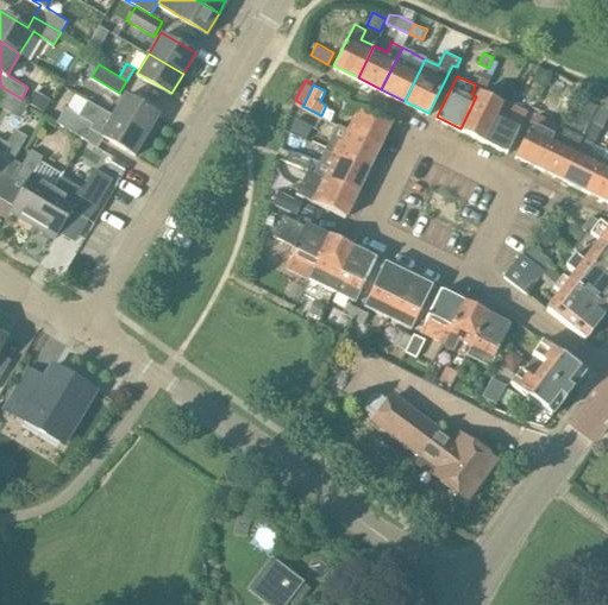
[(484,139),(502,102),(475,88),(471,94),(476,96),(461,128),(484,139)]
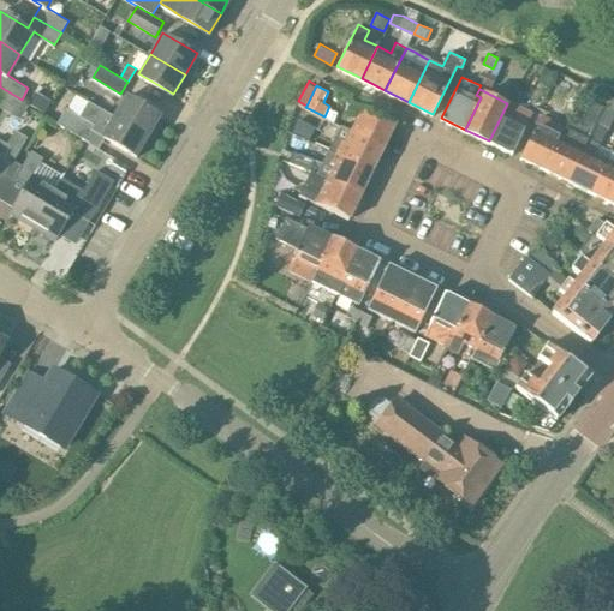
[(28,102),(43,111),(51,101),(34,91),(28,102)]
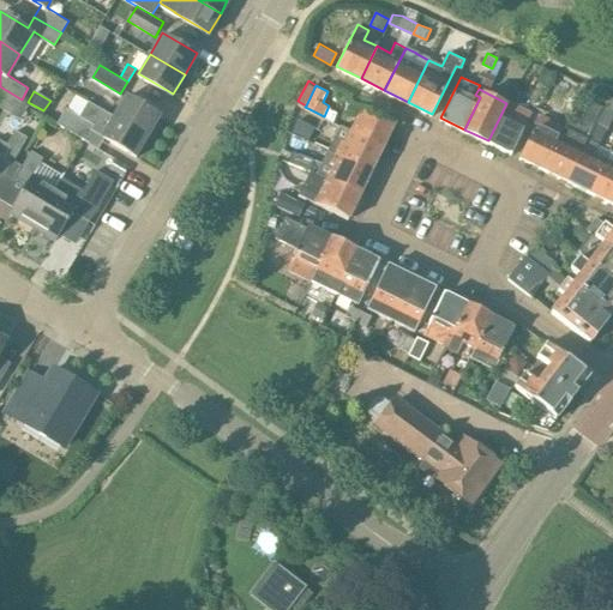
[(114,114),(148,134),(161,114),(126,94),(114,114)]
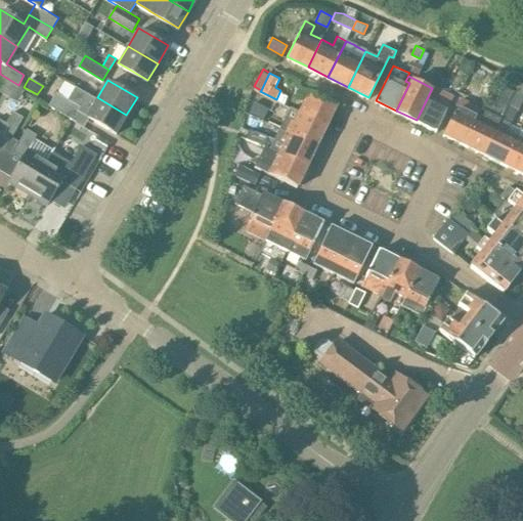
[(509,101),(510,101),(515,90),(504,85),(493,106),(484,102),(482,106),(481,106),(464,143),(478,150),(477,155),(482,157),(484,154),(509,101)]
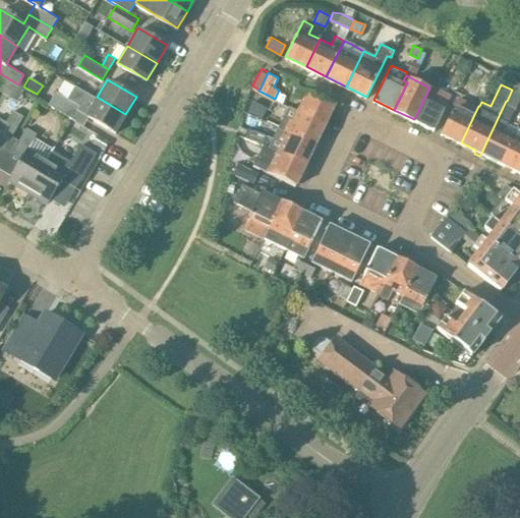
[(298,110),(326,123),(336,103),(299,85),(295,95),(303,99),(298,110)]
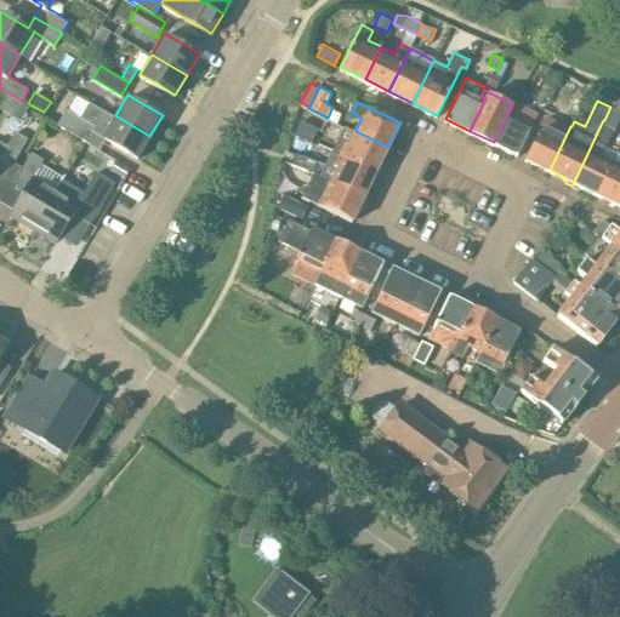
[(512,104),(494,142),(517,154),(538,113),(518,103),(517,106),(512,104)]
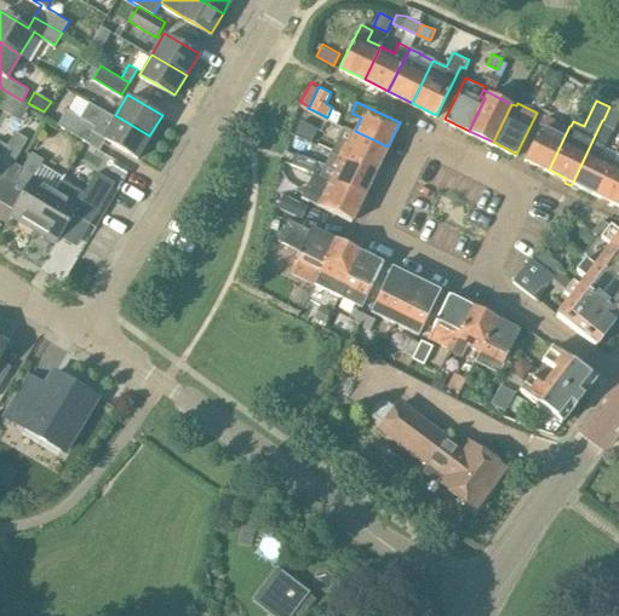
[(90,142),(96,131),(91,128),(93,124),(67,108),(64,113),(58,122),(90,142)]
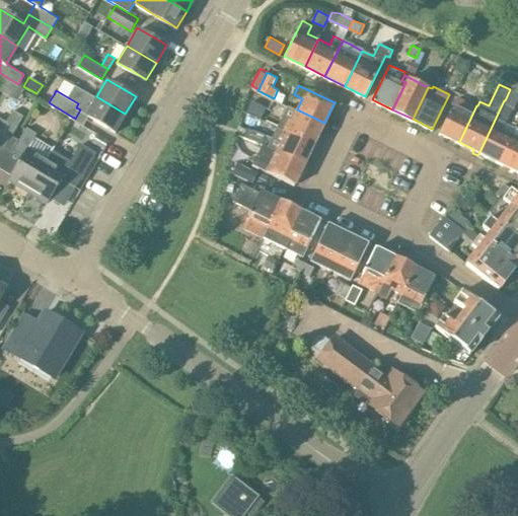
[(78,103),(76,107),(80,109),(86,114),(116,131),(125,114),(96,96),(86,90),(78,103)]
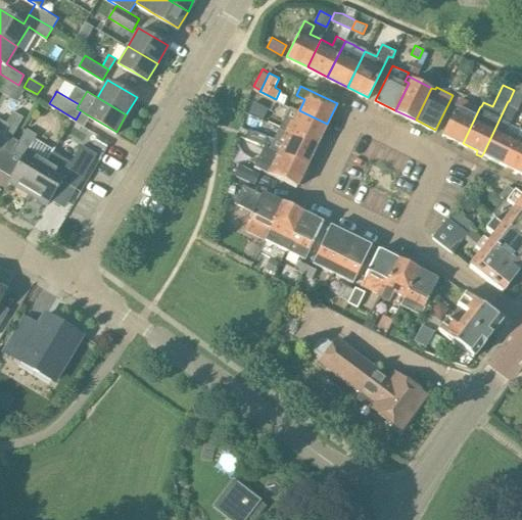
[(463,143),(480,106),(461,97),(442,133),(463,143)]
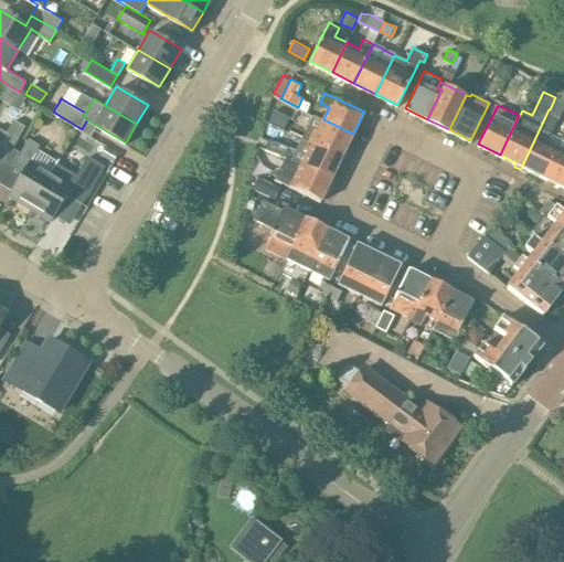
[(560,115),(550,109),(549,109),(522,166),(543,176),(563,137),(552,131),(560,115)]
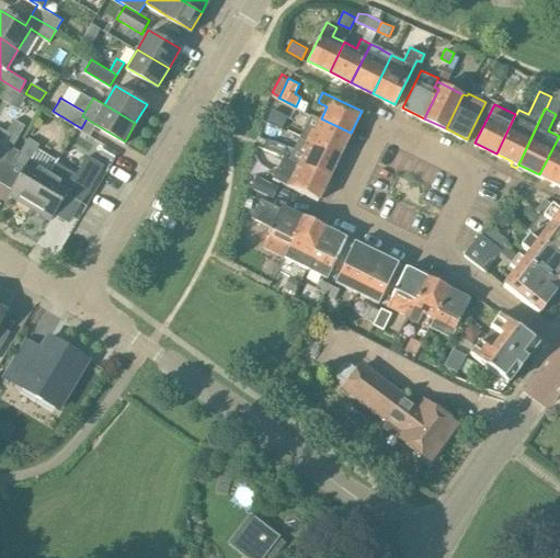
[(0,151),(7,156),(26,124),(14,117),(7,129),(0,125),(0,151)]
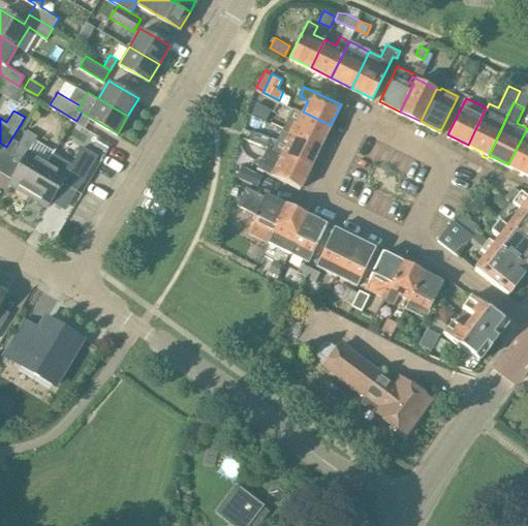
[(320,146),(331,125),(303,112),(298,122),(288,117),(284,127),(320,146)]
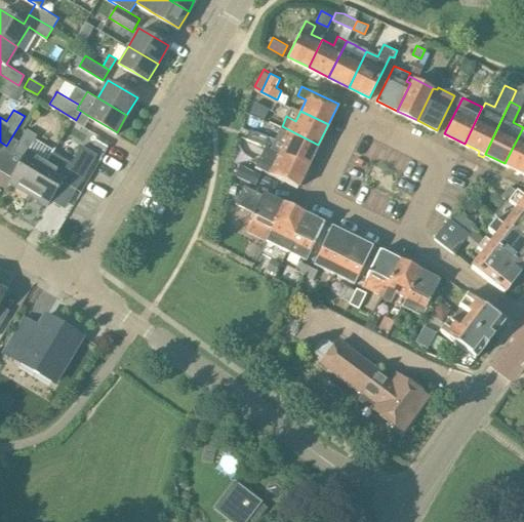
[(308,165),(318,145),(282,126),(272,147),(308,165)]
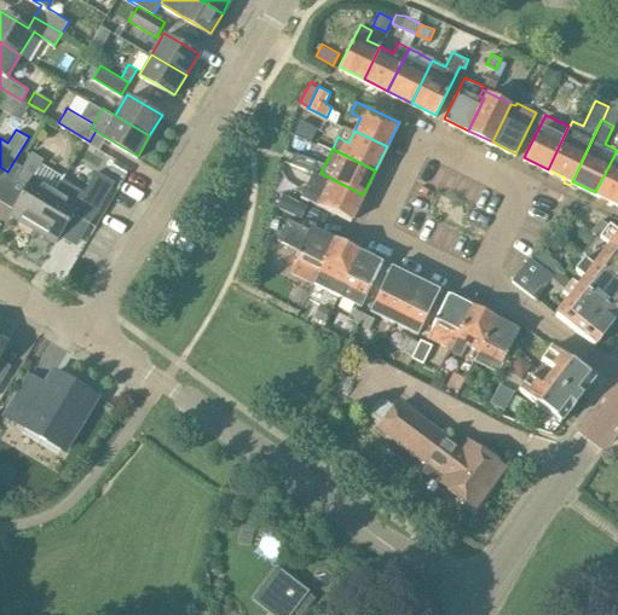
[(34,226),(63,178),(63,175),(41,162),(44,157),(32,150),(16,177),(28,184),(11,212),(34,226)]
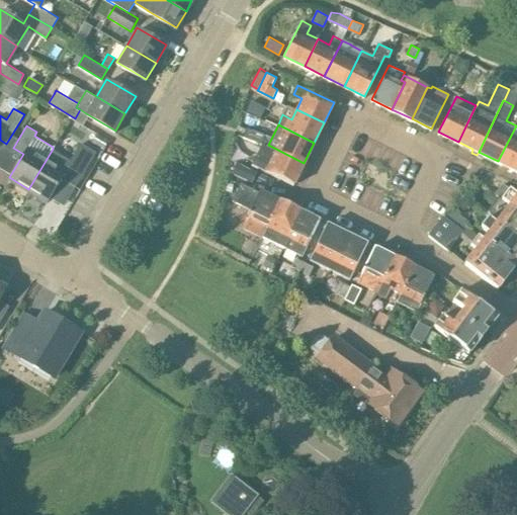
[(516,125),(498,161),(516,170),(516,125)]
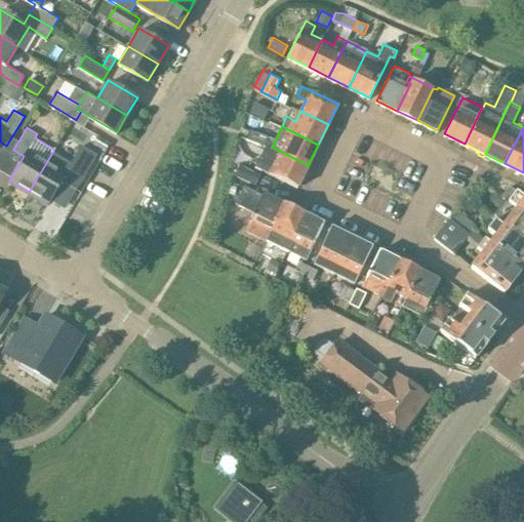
[(251,129),(248,137),(265,145),(268,135),(251,129)]
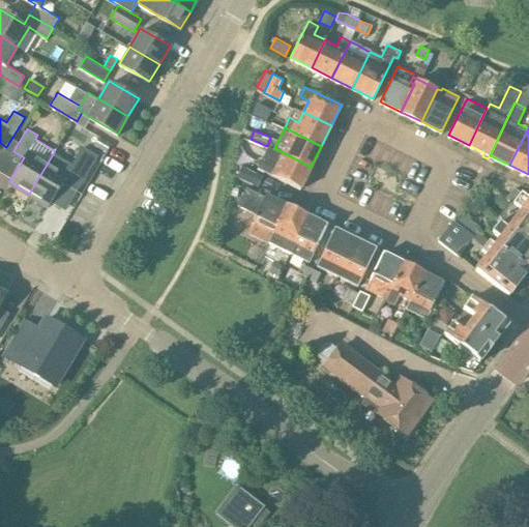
[(107,149),(111,143),(99,137),(95,143),(107,149)]
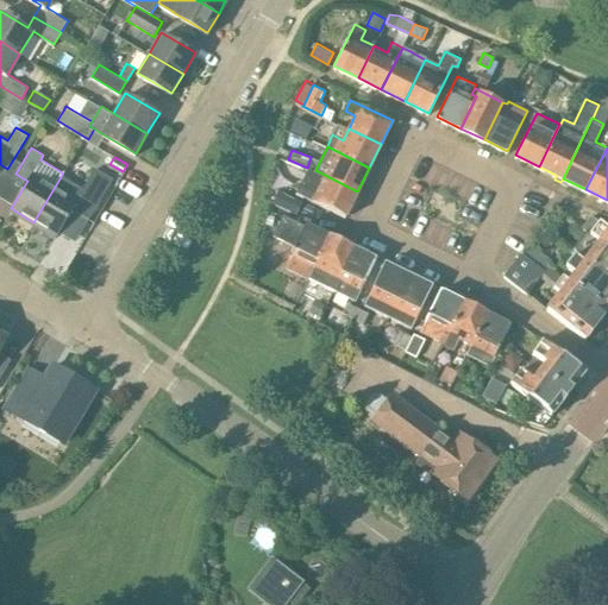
[(346,215),(357,191),(315,170),(308,168),(308,169),(298,191),(346,215)]
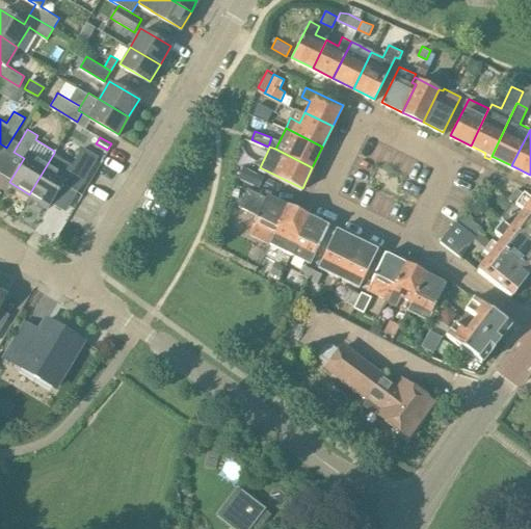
[(54,153),(29,194),(48,206),(62,182),(74,188),(87,165),(77,159),(74,164),(54,153)]
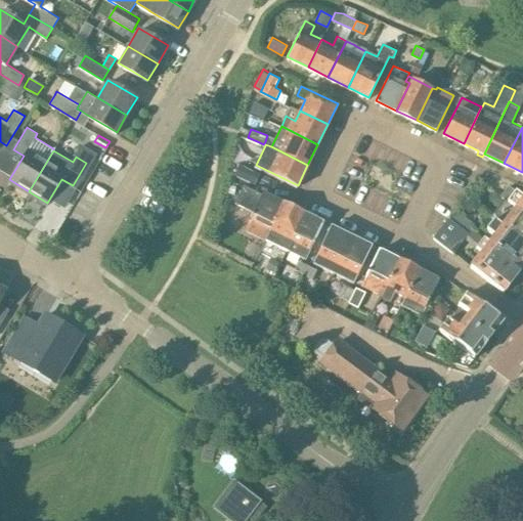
[(259,174),(240,165),(234,176),(254,185),(259,174)]
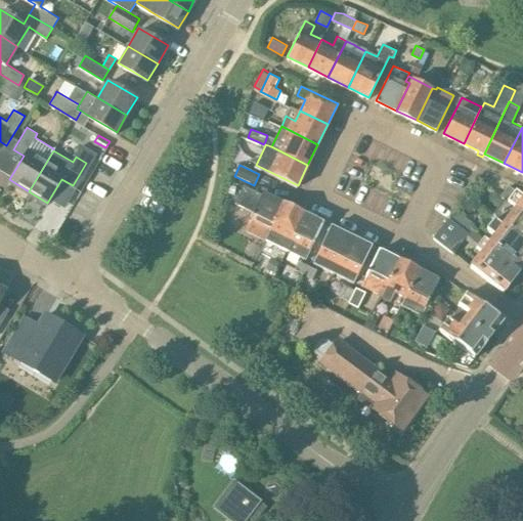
[(265,237),(284,201),(263,191),(262,193),(244,183),(235,202),(253,211),(246,227),(265,237)]
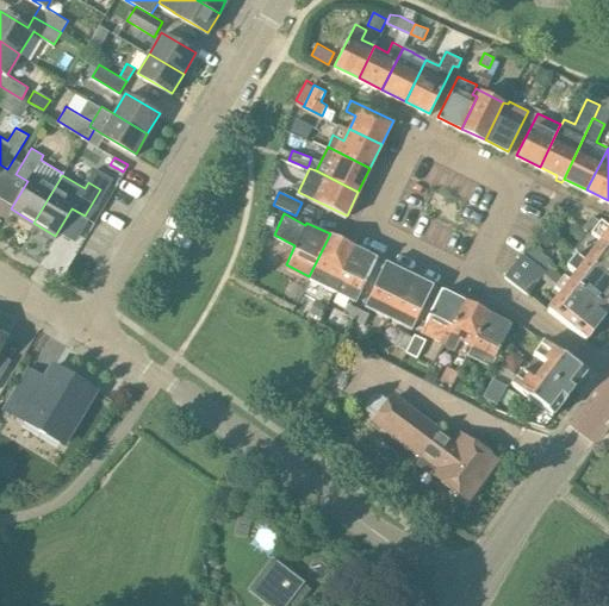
[(608,226),(601,220),(592,214),(584,226),(588,229),(586,229),(591,232),(602,241),(603,239),(608,244),(608,226)]
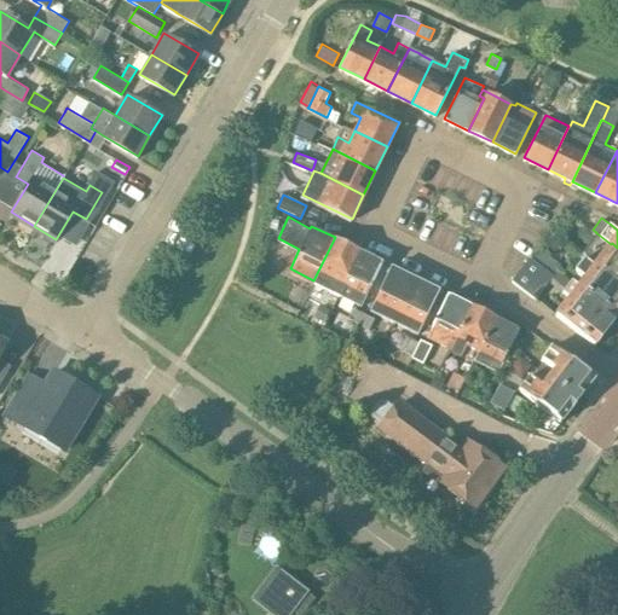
[(617,248),(612,243),(611,244),(600,236),(595,232),(581,253),(584,256),(595,265),(617,280),(617,248)]
